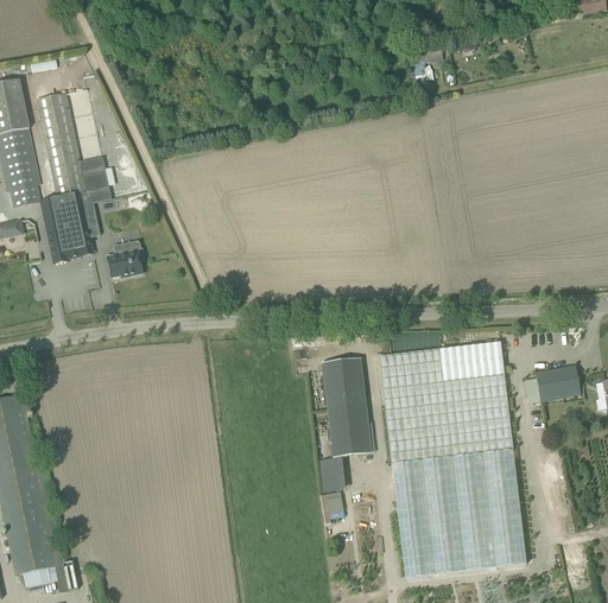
[(582,0),(584,11),(605,7),(603,0),(582,0)]
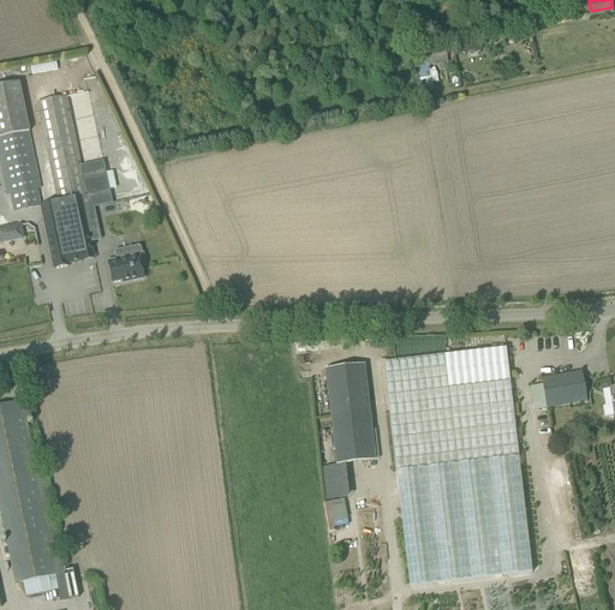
[(481,46),(478,39),(458,42),(460,51),(481,46)]
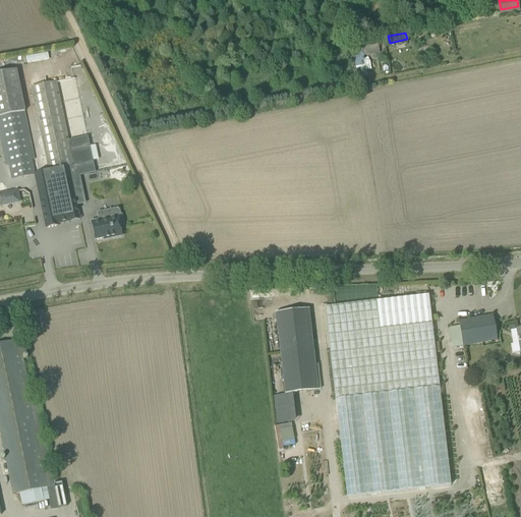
[(378,45),(377,37),(361,40),(363,48),(378,45)]
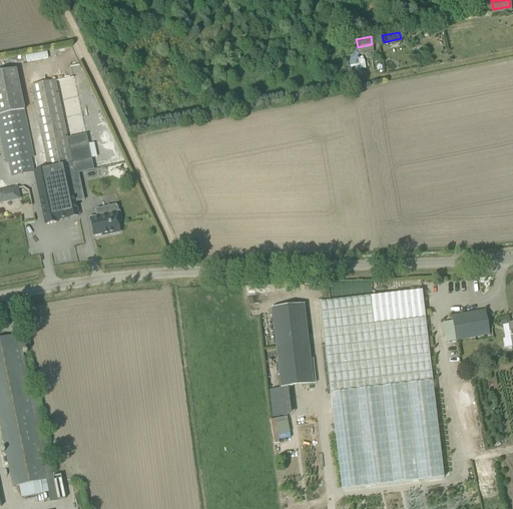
[(0,69),(0,80),(18,77),(16,66),(0,69)]
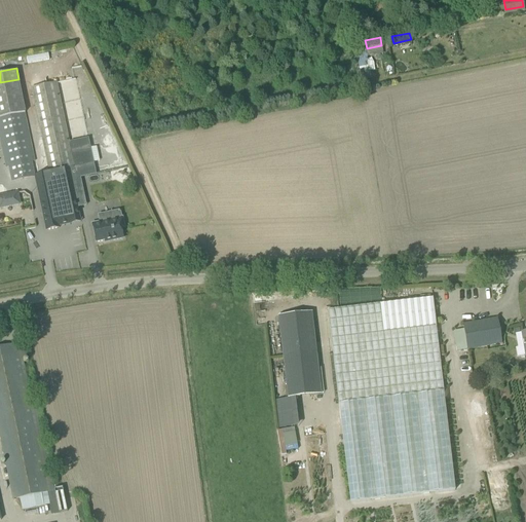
[(0,92),(21,89),(19,79),(0,82),(0,92)]
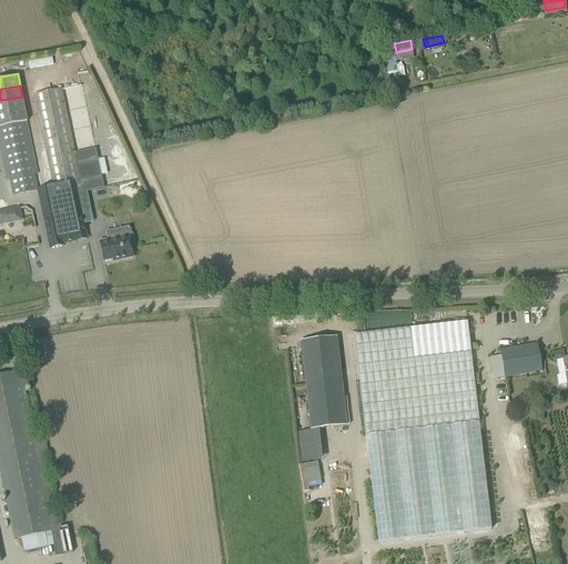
[(77,161),(60,86),(33,91),(53,183),(80,178),(101,173),(98,157),(77,161)]
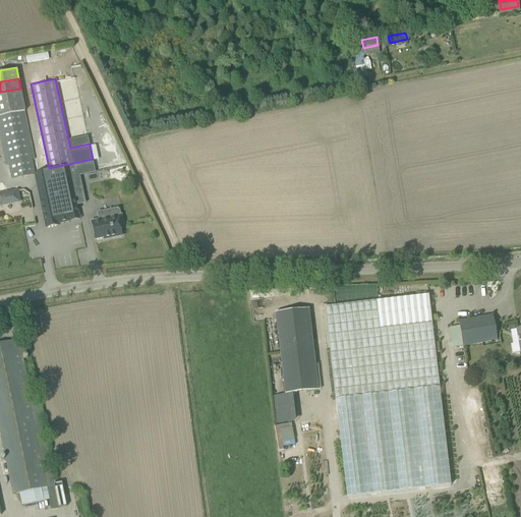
[(0,103),(22,99),(20,89),(0,92),(0,103)]
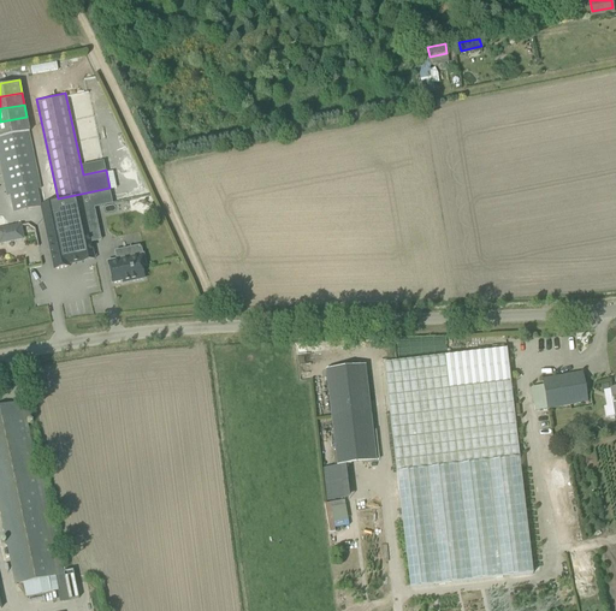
[(41,184),(29,128),(27,117),(0,122),(0,164),(6,193),(10,191),(13,208),(40,202),(37,185),(41,184)]
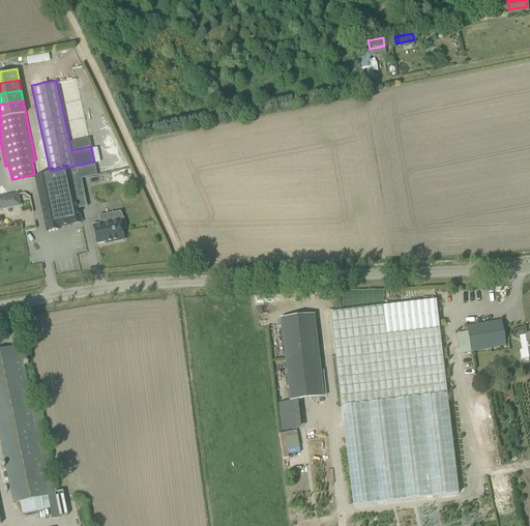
[(81,217),(76,193),(84,192),(81,178),(72,179),(72,176),(71,177),(37,184),(46,225),(47,229),(59,226),(59,222),(81,217)]
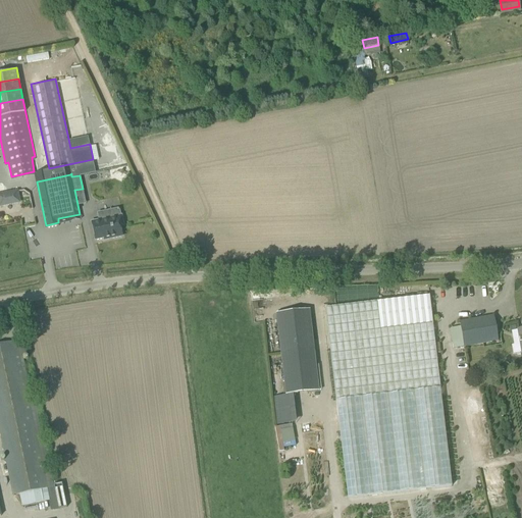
[(0,202),(18,198),(16,188),(0,191),(0,202)]
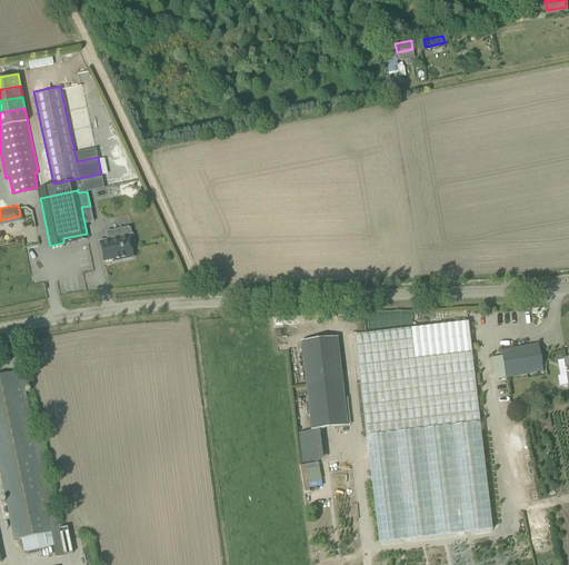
[(133,254),(131,244),(135,243),(132,231),(120,234),(119,226),(107,229),(108,237),(99,238),(103,258),(112,257),(112,258),(133,254)]
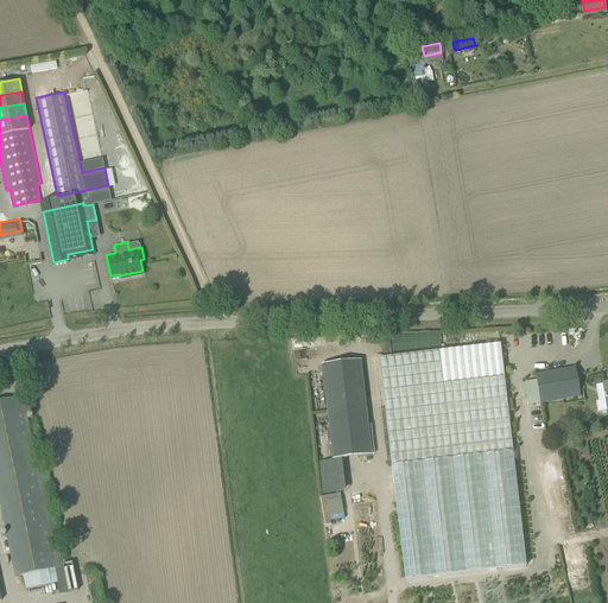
[(438,348),(378,354),(380,366),(391,462),(405,578),(526,564),(512,448),(501,351),(500,340),(438,348)]
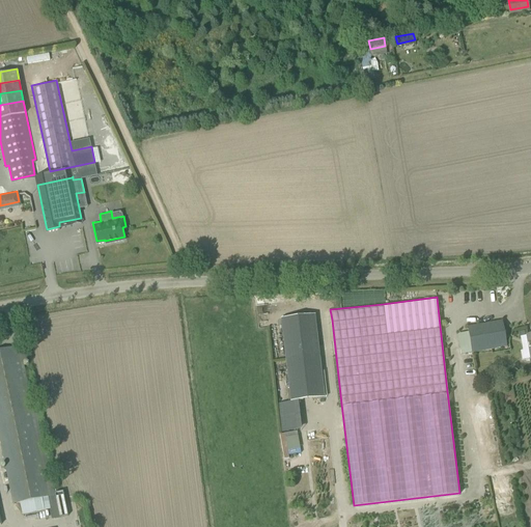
[(314,311),(280,315),(282,326),(285,357),(289,398),(324,394),(318,354),(315,322),(314,311)]
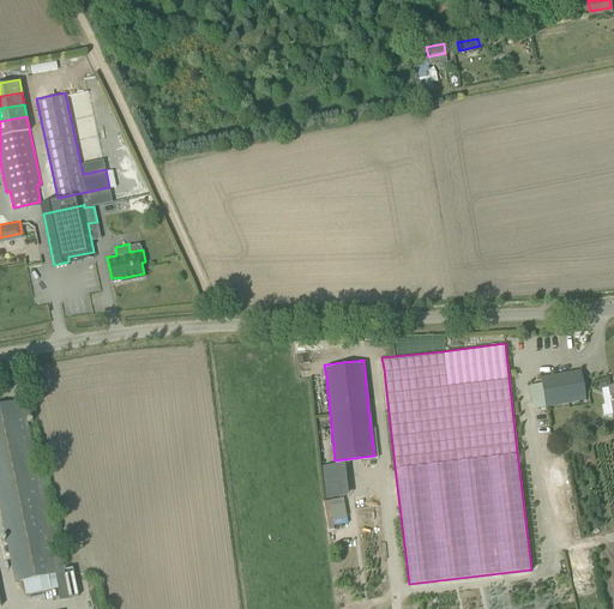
[(585,397),(582,379),(579,367),(541,374),(542,386),(546,404),(585,397)]
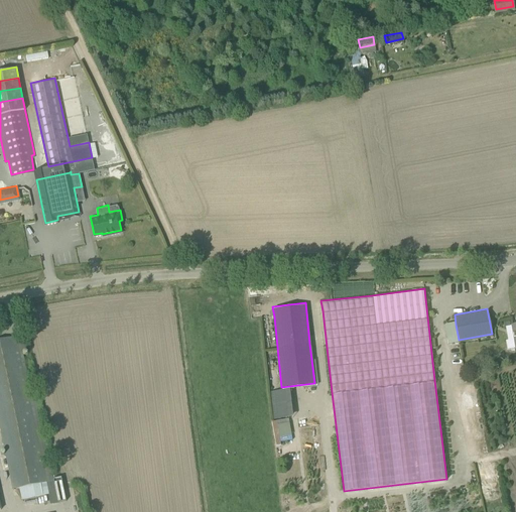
[(50,476),(26,365),(25,358),(20,358),(18,349),(26,347),(23,333),(15,334),(0,337),(0,424),(6,456),(13,487),(45,480),(49,502),(67,498),(60,474),(50,476)]
